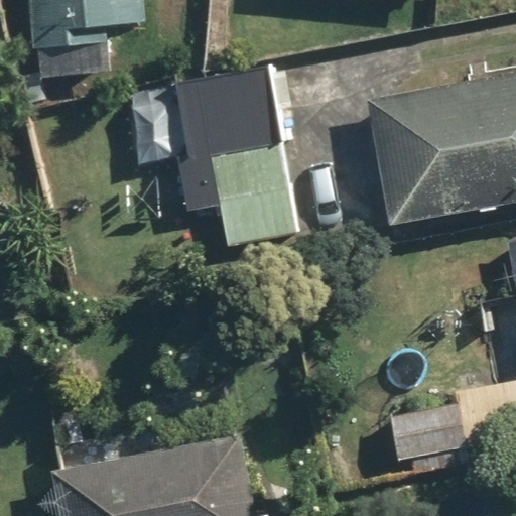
[(23,0),(28,48),(85,43),(84,31),(147,26),(144,0),(23,0)]
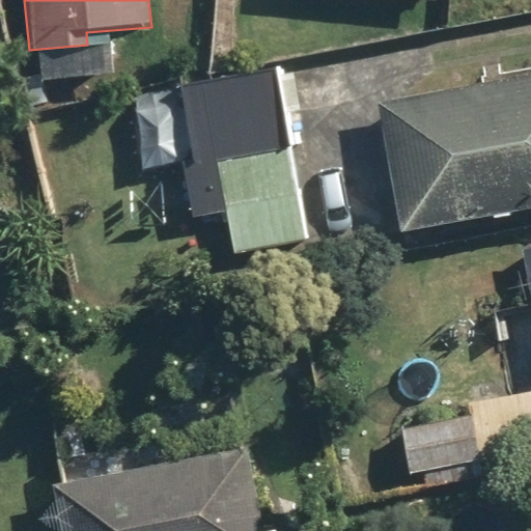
[(302,241),(285,109),(297,107),(291,66),(195,79),(205,164),(178,167),(185,218),(225,213),(229,250),(302,241)]
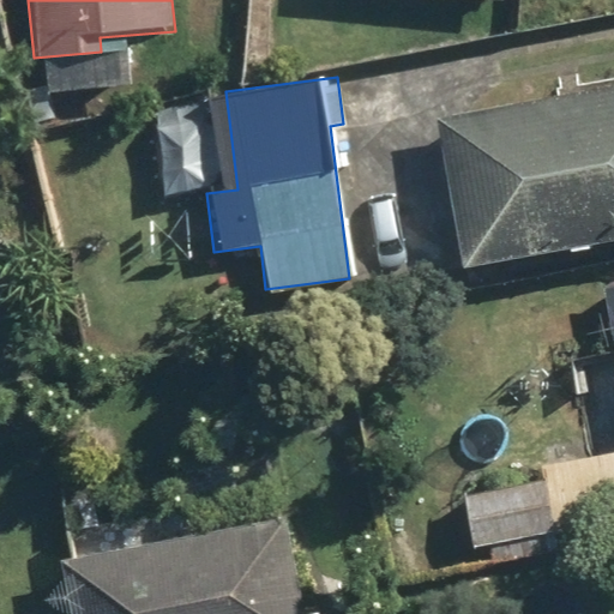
[(469,269),(613,240),(613,86),(440,120),(469,269)]
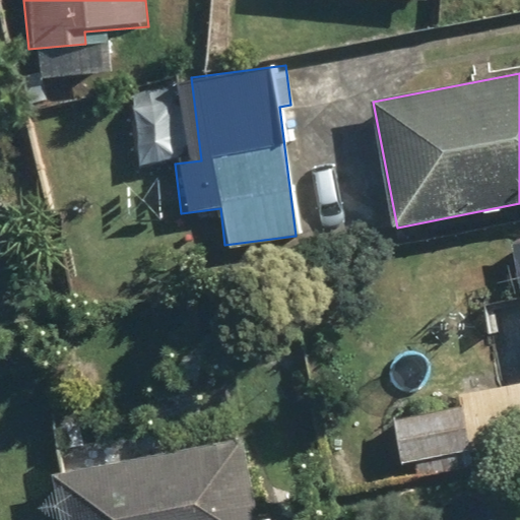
[(474,452),(465,411),(388,429),(397,469),(474,452)]
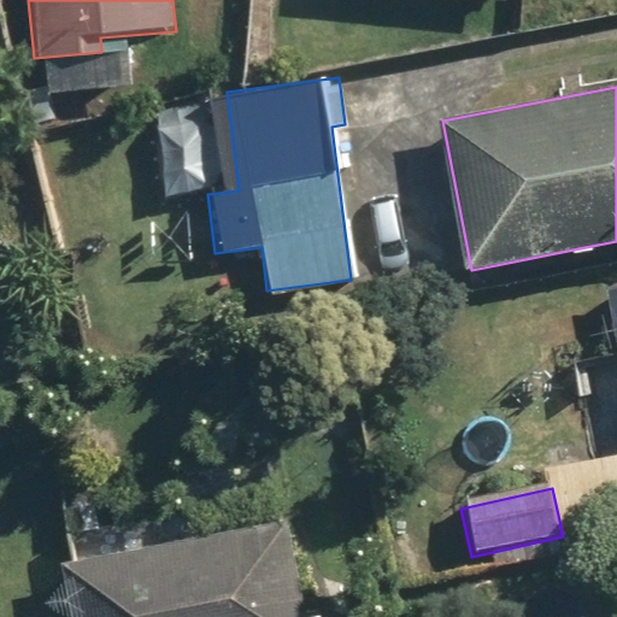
[(305,616),(283,517),(59,568),(70,616),(305,616)]
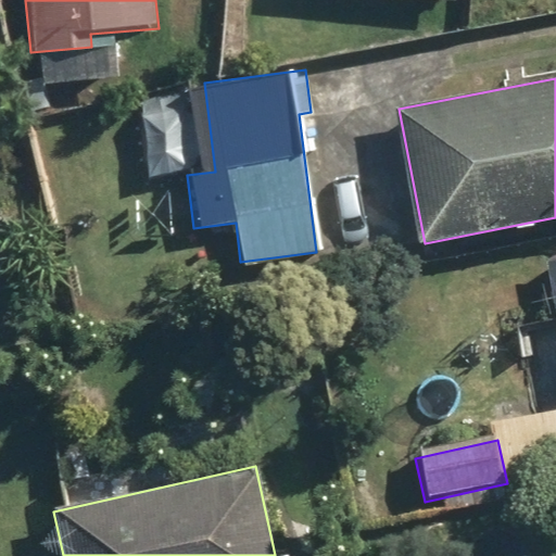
All buildings are outlined.
